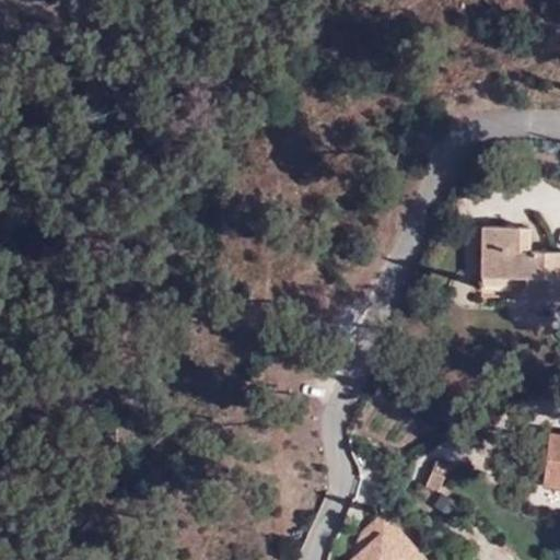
[(524,287),(523,298),(559,299),(559,251),(529,251),(531,229),(482,225),(480,276),(510,277),(509,286),(524,287)]
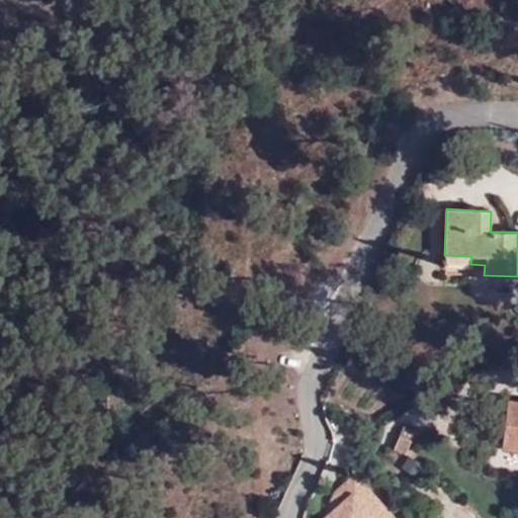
[(471,256),(444,255),(444,263),(470,264),(471,256)]
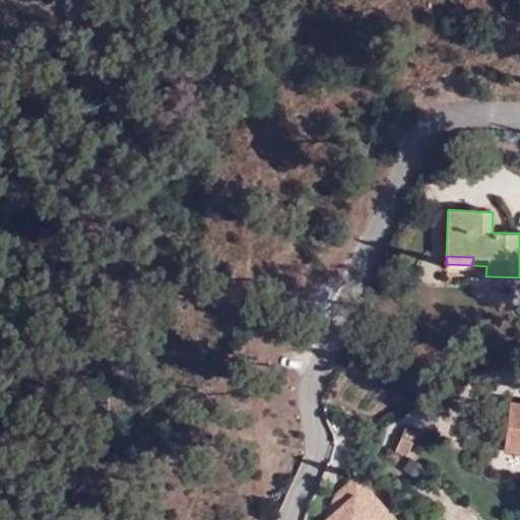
[(445,275),(485,276),(486,266),(472,265),(446,264),(445,275)]
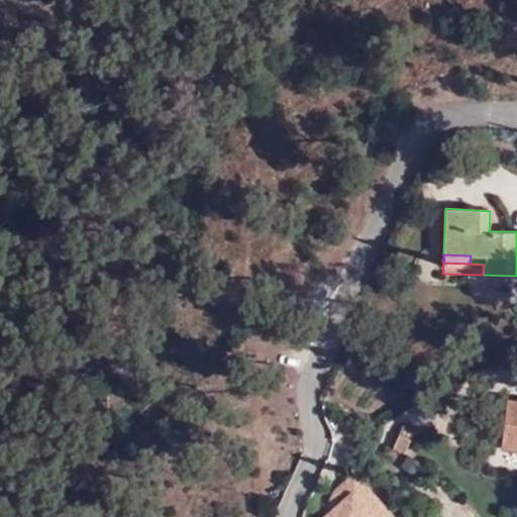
[(516,400),(505,399),(501,449),(516,450),(516,400)]
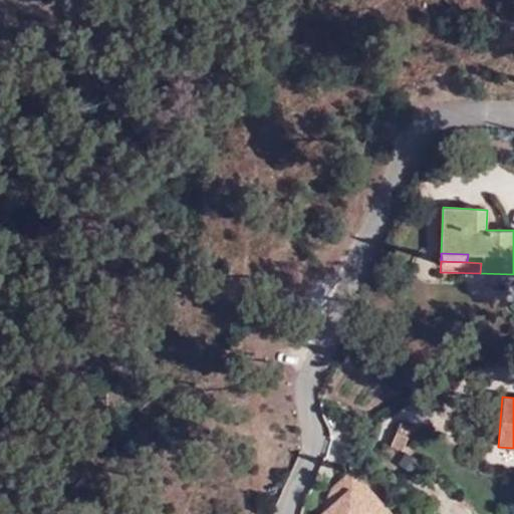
[(399,423),(396,431),(410,436),(413,428),(399,423)]
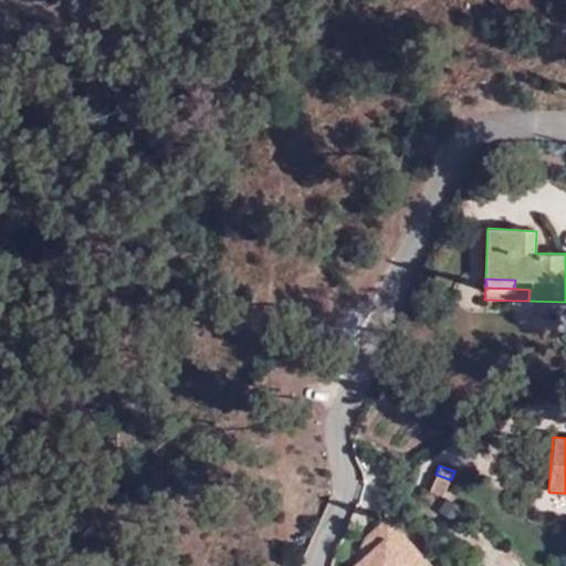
[(451,480),(436,474),(430,491),(444,496),(451,480)]
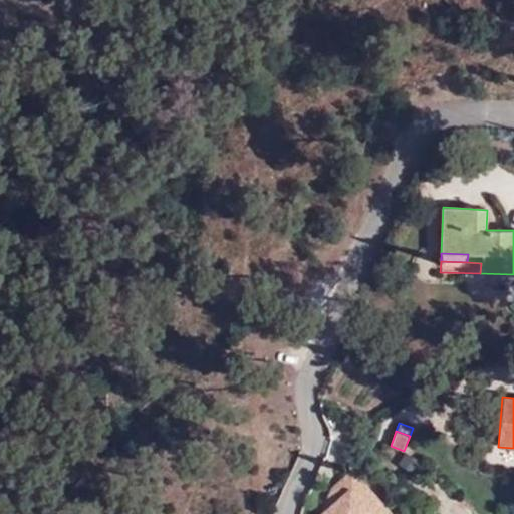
[(391,513),(352,468),(323,493),(331,502),(316,513),(391,513)]
